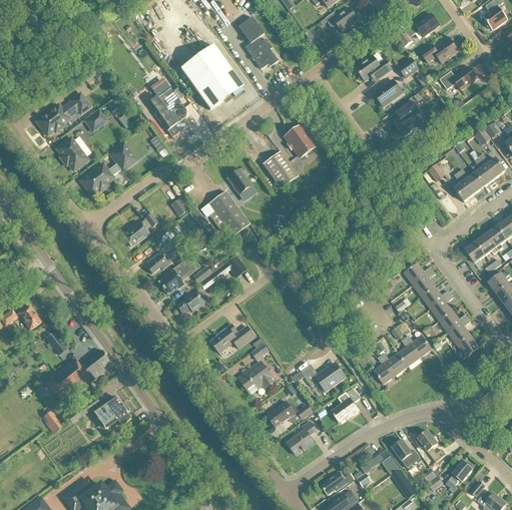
[(492,30),(507,19),(497,6),(502,2),(500,0),(492,0),(485,6),(489,12),(483,16),(487,22),(487,23),(487,24),(487,26),(491,27),(492,30)]
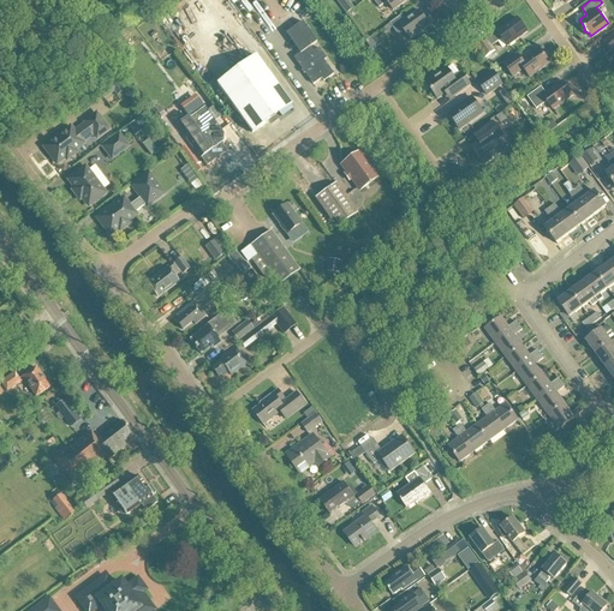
[(429,23),(418,9),(405,17),(401,12),(389,22),(398,33),(404,29),(410,37),(429,23)]
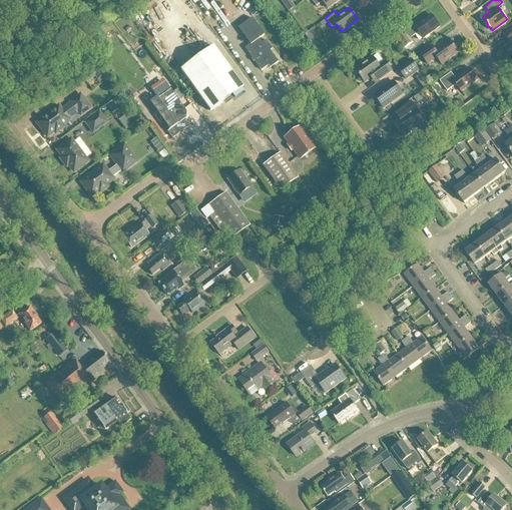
[(418,30),(422,37),(439,25),(431,13),(414,25),(414,26),(398,37),(404,46),(412,40),(409,36),(418,30)]
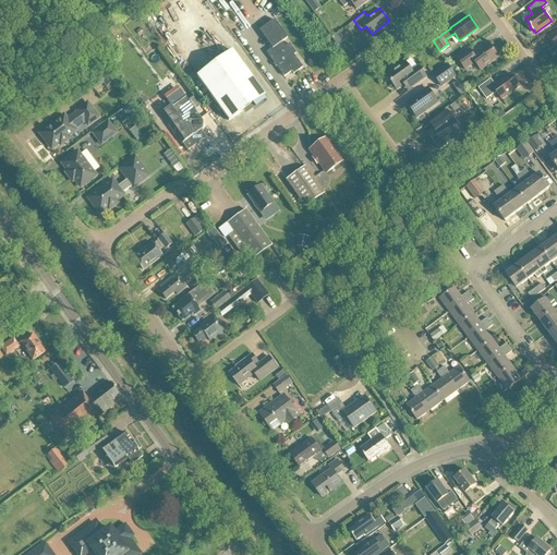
[(283,45),(280,40),(286,35),(273,17),(258,28),(271,46),(265,50),(283,74),(291,69),(292,71),(302,64),(292,52),(294,51),(288,41),(283,45)]
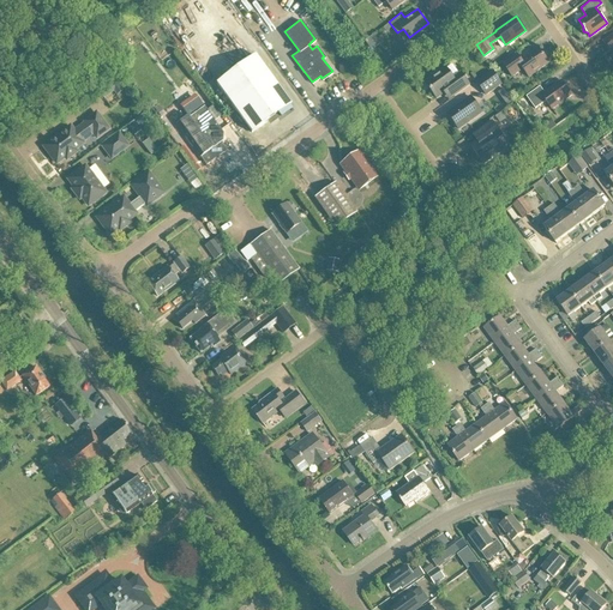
[(548,61),(538,47),(521,59),(516,53),(503,62),(511,74),(522,67),(528,76),(548,61)]
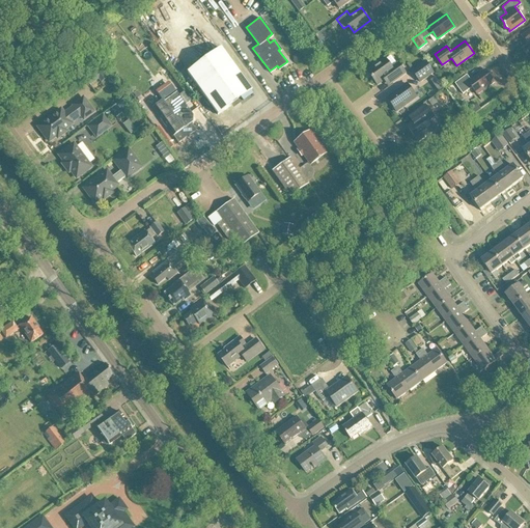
[(220,46),(186,71),(217,113),(251,89),(220,46)]
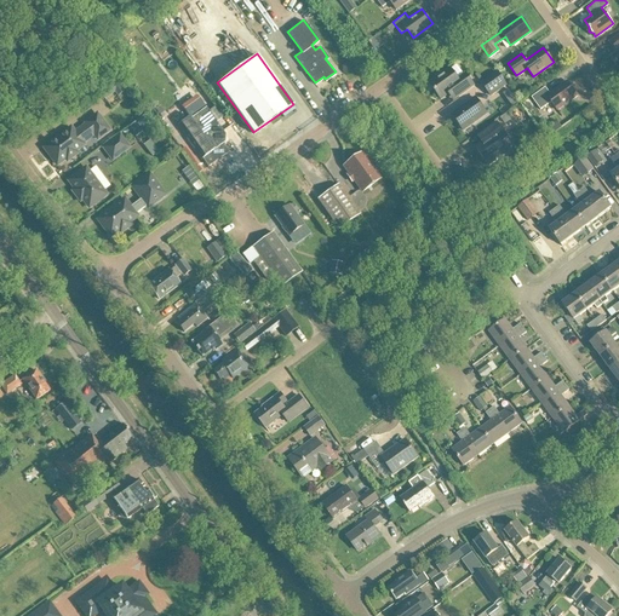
[(456,63),(451,68),(450,67),(429,81),(440,97),(452,88),(457,96),(474,84),(465,72),(463,73),(456,63)]
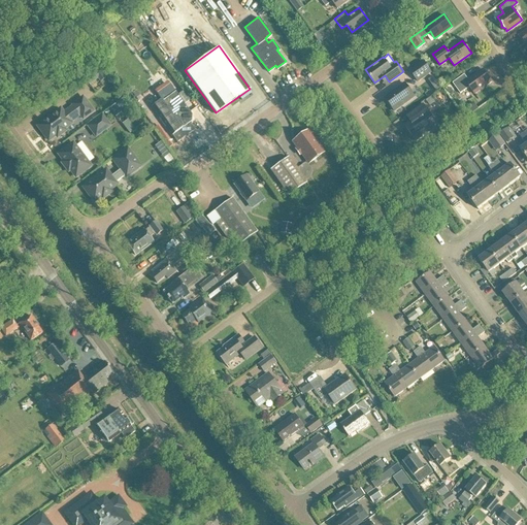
[(434,74),(423,59),(412,67),(406,61),(404,62),(418,81),(428,73),(431,76),(434,74)]
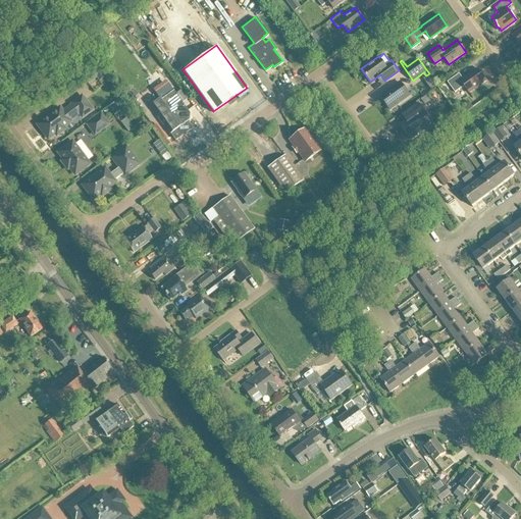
[(98,80),(103,75),(97,66),(84,76),(88,83),(96,76),(98,80)]
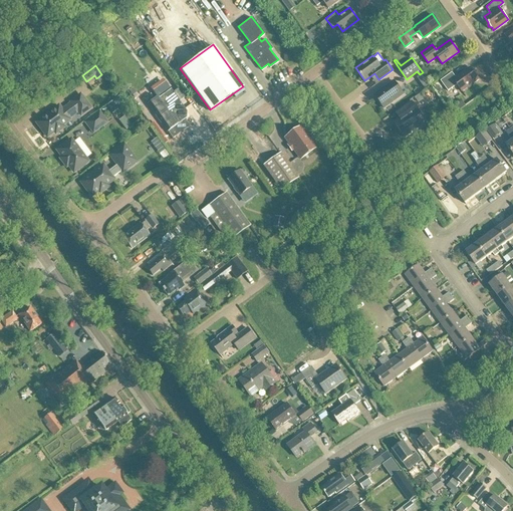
[(478,78),(470,66),(455,76),(452,71),(440,79),(447,89),(456,83),(461,90),(478,78)]
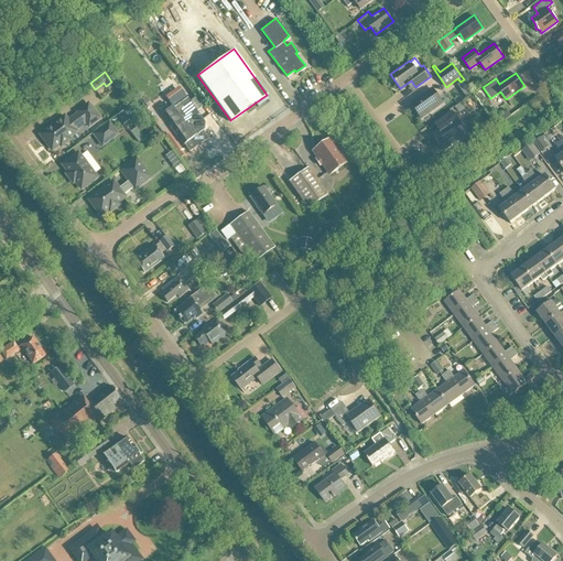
[(421,117),(442,101),(431,87),(410,103),(421,117)]
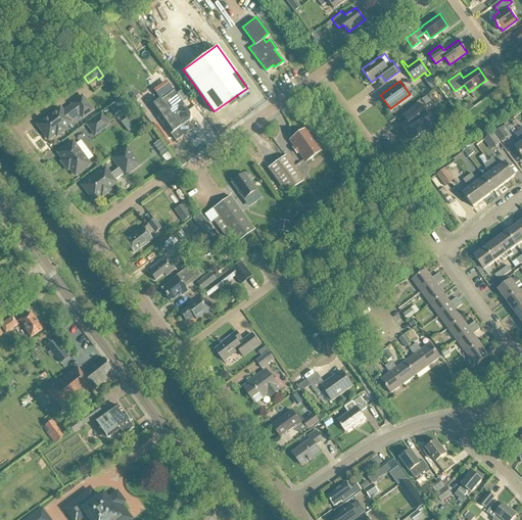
[(190,96),(184,87),(175,93),(173,89),(159,99),(158,97),(149,104),(175,139),(192,126),(187,119),(189,119),(189,111),(182,102),(190,96)]
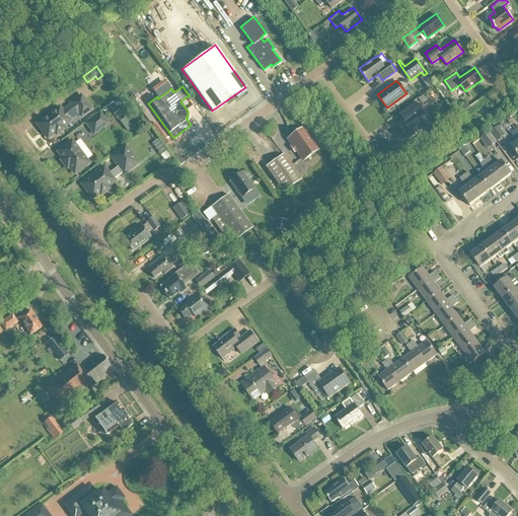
[(80,115),(90,106),(80,93),(70,100),(70,101),(61,109),(58,105),(35,122),(47,136),(54,130),(55,132),(63,127),(61,125),(68,119),(67,118),(77,111),(80,115)]
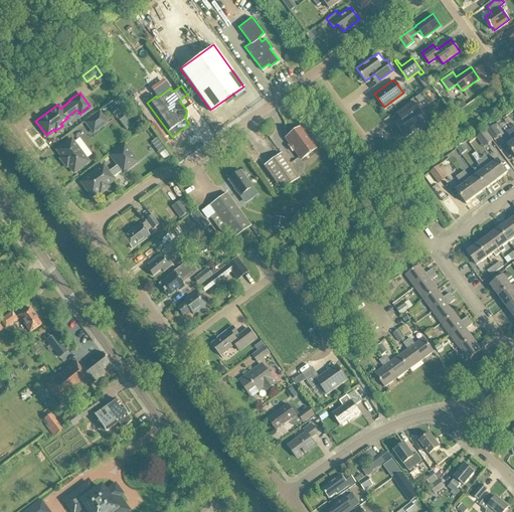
[(414,96),(418,102),(423,98),(419,93),(414,96)]
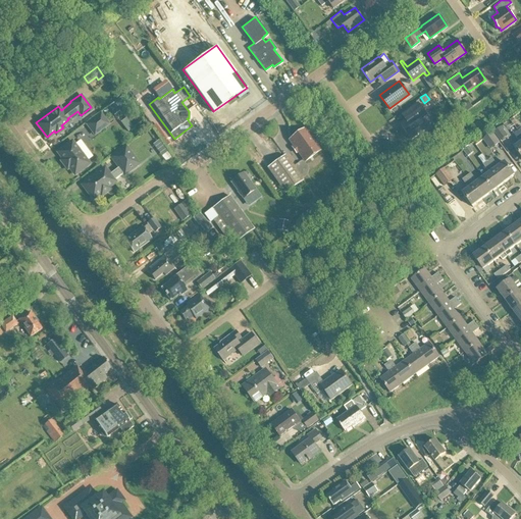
[(467,100),(458,106),(463,112),(468,109),(472,106),(467,100)]
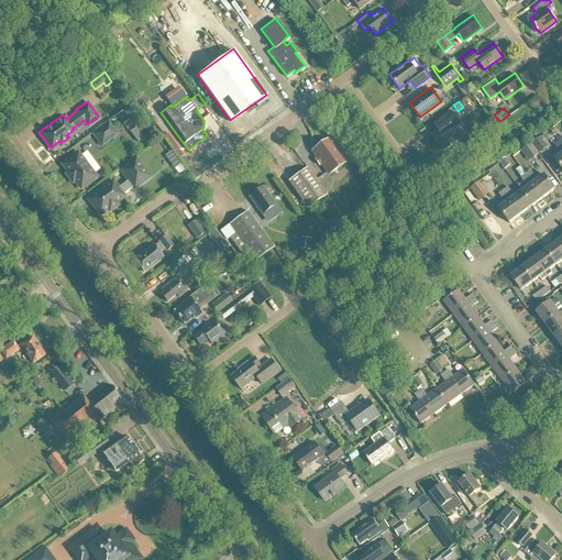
[(443,149),(460,138),(453,128),(461,123),(452,109),(432,122),(437,129),(431,132),(443,149)]
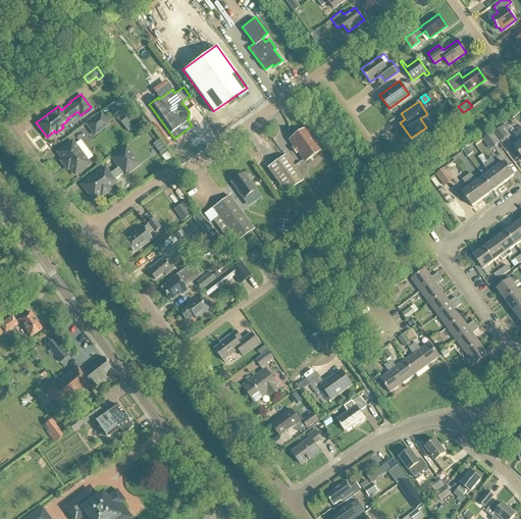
[(93,133),(107,121),(99,112),(86,122),(93,133)]
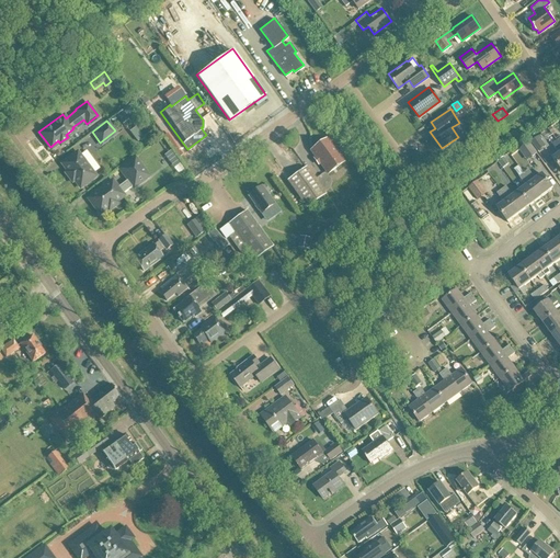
[(135,125),(128,129),(136,140),(143,136),(135,125)]
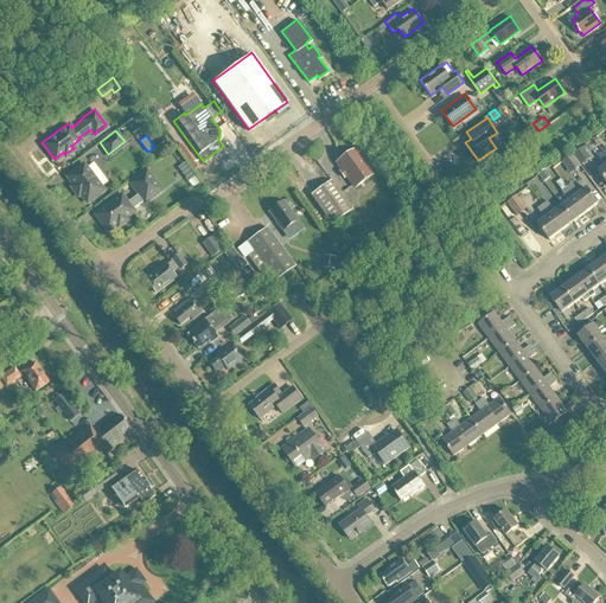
[(580,145),(572,151),(581,162),(588,156),(580,145)]
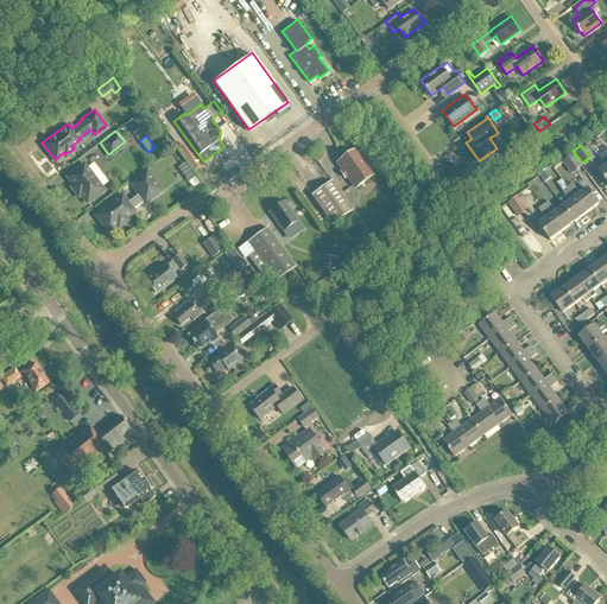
[(354,185),(371,173),(353,148),(336,160),(354,185)]
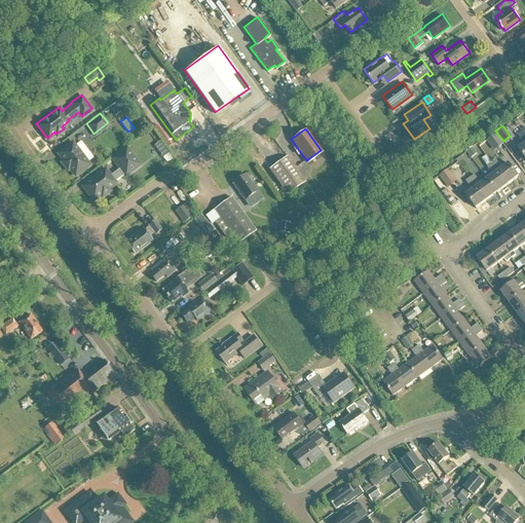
[(494,149),(502,143),(495,132),(486,139),(494,149)]
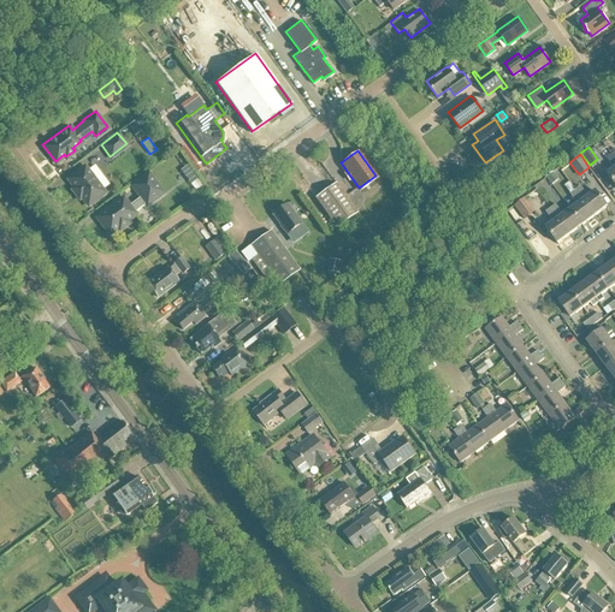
[(184,176),(191,170),(187,164),(179,168),(184,176)]
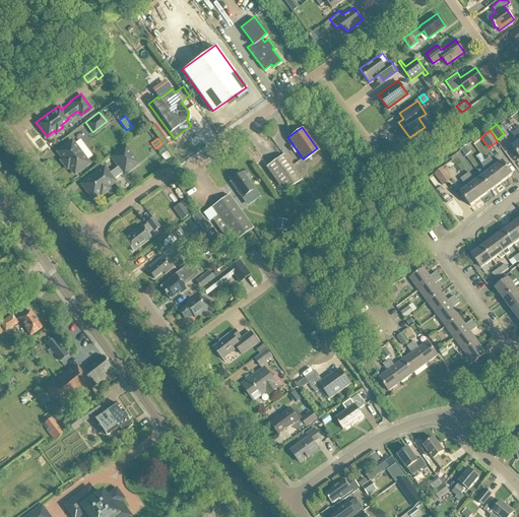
[(73,172),(87,162),(70,139),(57,149),(62,156),(60,158),(66,166),(68,165),(73,172)]
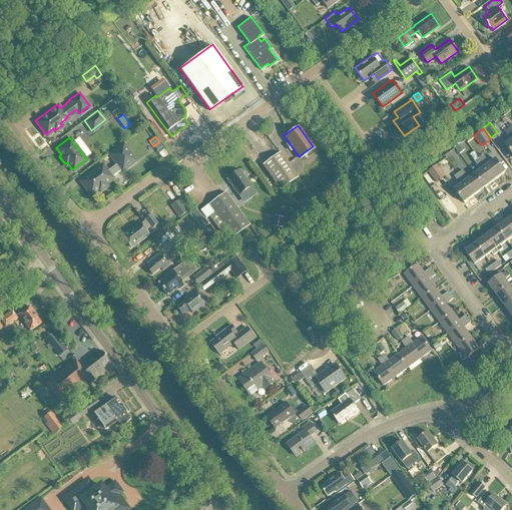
[(121,172),(137,160),(123,141),(106,153),(114,163),(106,169),(101,163),(80,179),(90,193),(97,187),(98,189),(106,183),(105,182),(112,176),(111,175),(119,169),(121,172)]
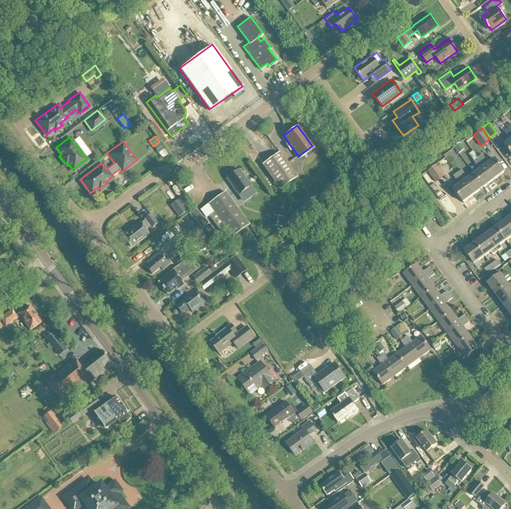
[(158,148),(167,157),(172,152),(163,143),(158,148)]
